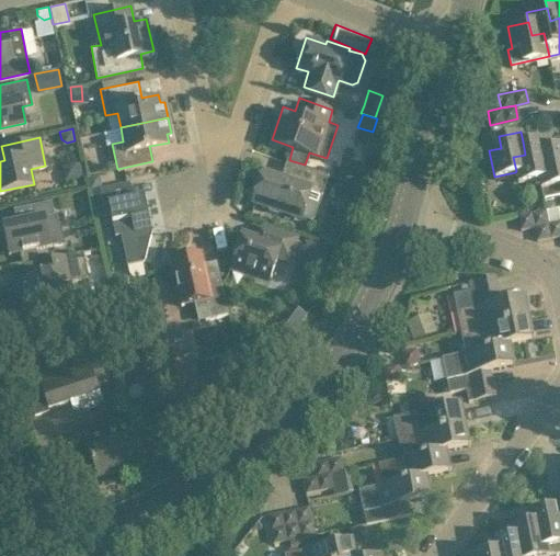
[(544,137),(523,142),(525,155),(513,157),(516,171),(515,172),(517,182),(539,177),(536,162),(548,160),(546,147),(544,137)]
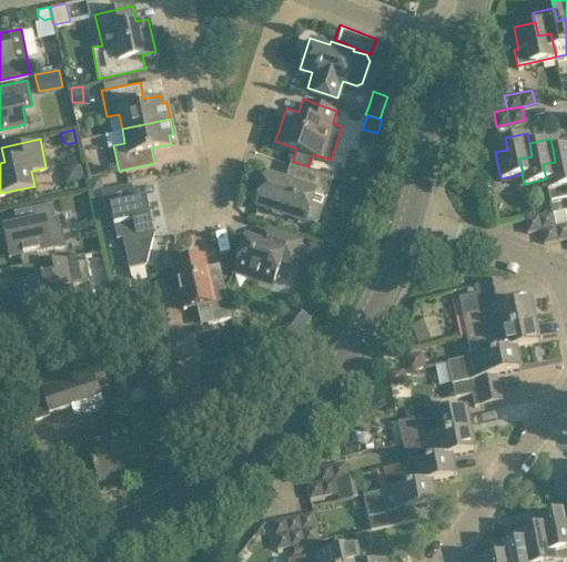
[(546,179),(548,190),(549,198),(566,194),(566,173),(566,170),(566,169),(566,145),(553,149),(555,162),(543,164),(546,179)]
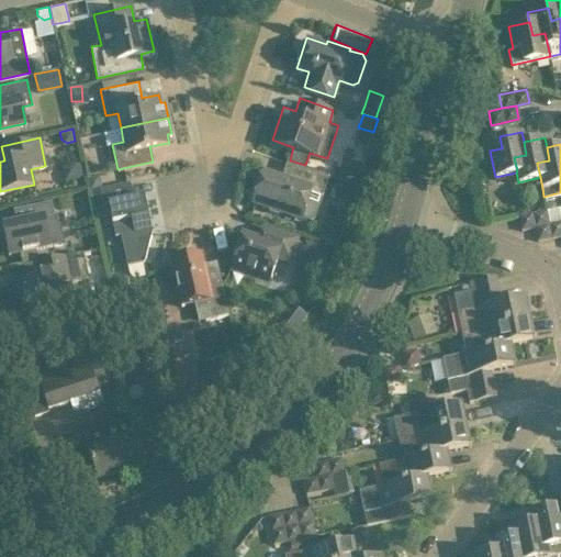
[(251,165),(265,166),(267,151),(254,149),(251,165)]
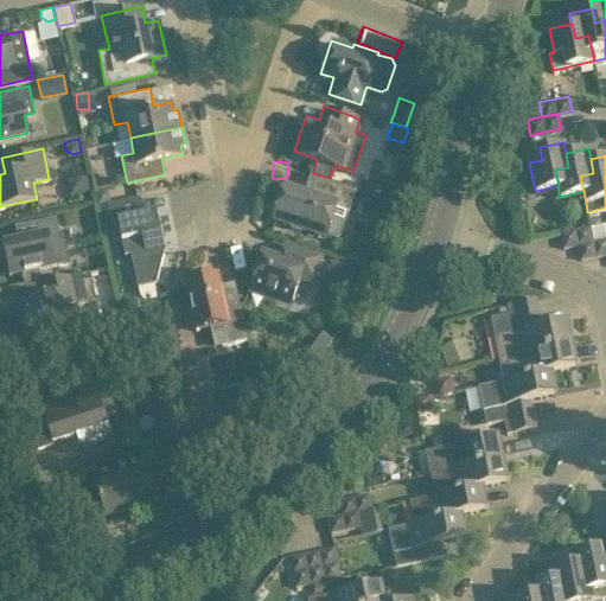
[(342,216),(332,213),(335,206),(346,210),(355,186),(330,178),(313,173),(310,172),(304,189),(284,181),(273,216),(326,234),(336,236),(339,235),(344,221),(342,216)]
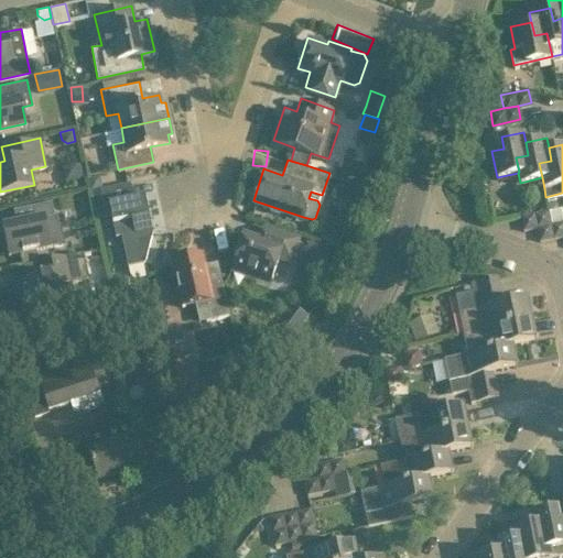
[(100,179),(94,175),(87,176),(90,188),(101,185),(100,179)]
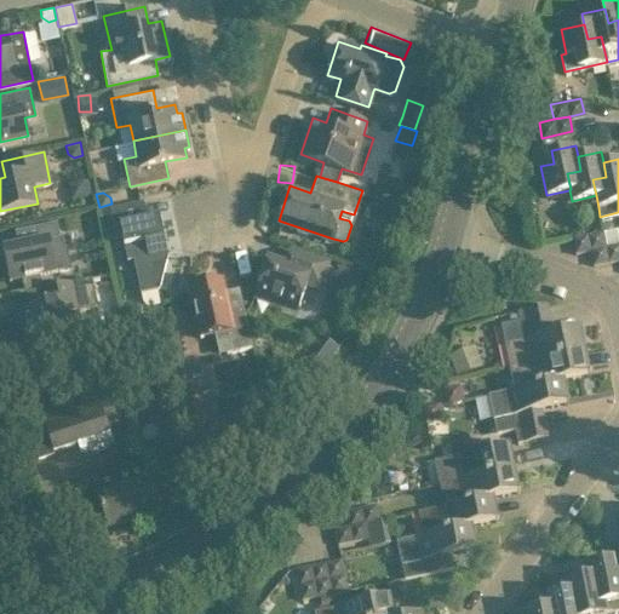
[(143,199),(109,206),(113,225),(119,224),(126,259),(132,257),(139,291),(159,287),(167,254),(159,213),(147,217),(143,199)]
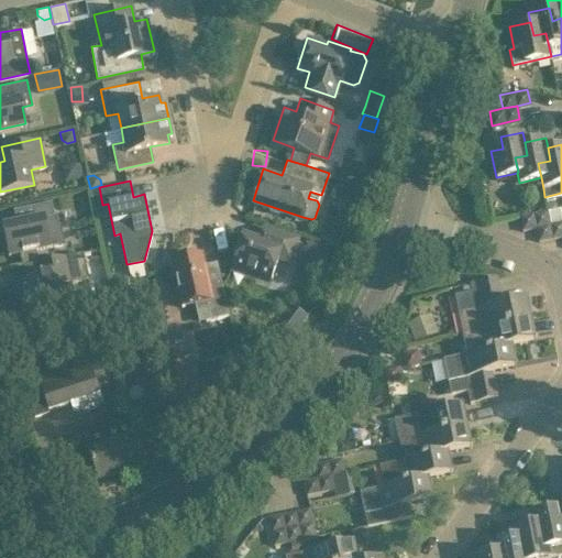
[(354,187),(344,184),(341,195),(351,198),(354,187)]
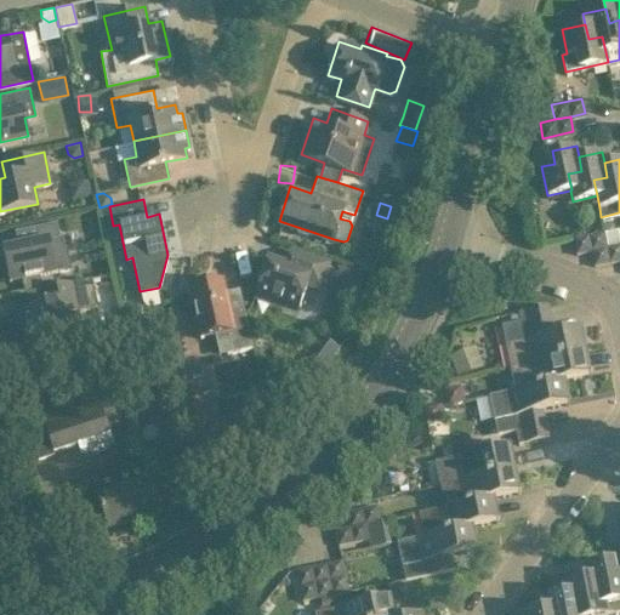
[(7,272),(16,278),(61,268),(62,269),(70,267),(66,246),(62,246),(56,220),(35,225),(39,238),(1,246),(7,272)]
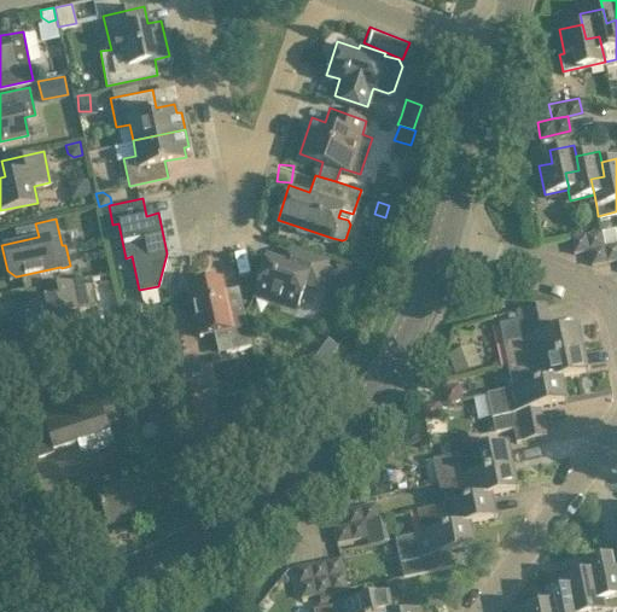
[(572,250),(588,248),(604,244),(601,228),(570,235),(572,250)]
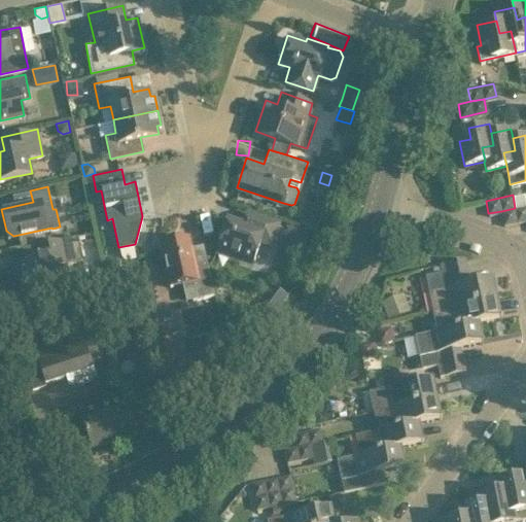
[(525,205),(515,208),(501,211),(503,223),(525,218),(525,205)]
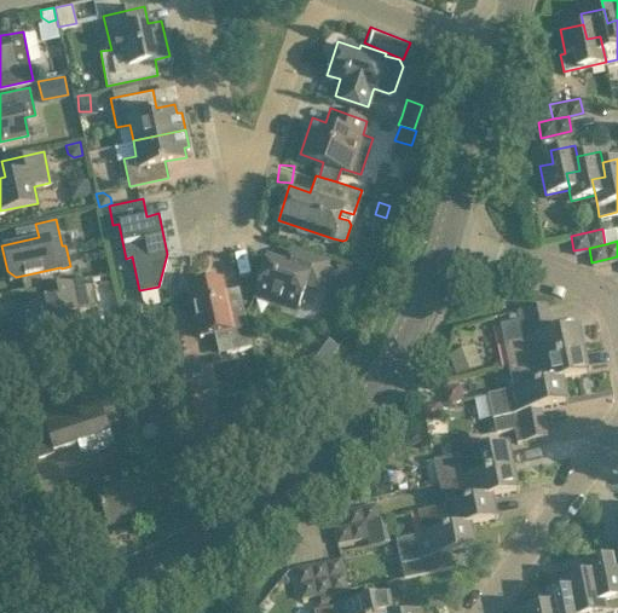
[(318,284),(327,260),(296,249),(292,265),(266,255),(253,294),(279,304),(282,298),(298,302),(306,281),(318,284)]
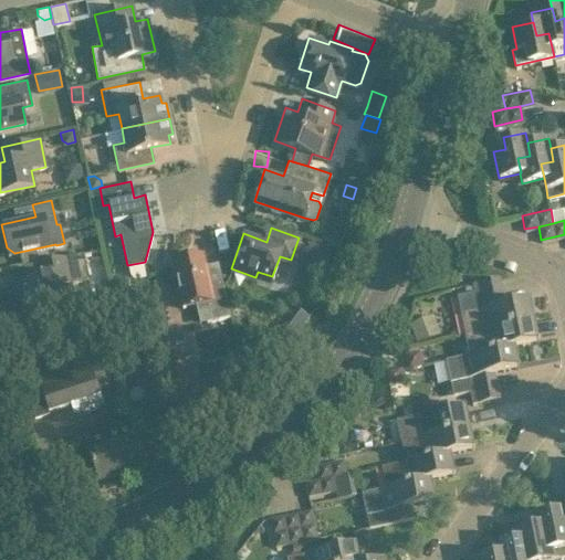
[(327,247),(311,242),(306,254),(323,260),(327,247)]
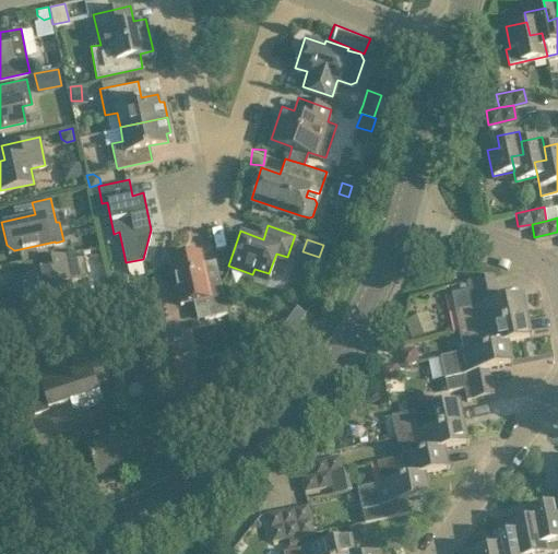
[(82,249),(64,252),(35,259),(37,273),(11,279),(15,296),(20,295),(23,310),(63,302),(59,280),(86,274),(82,249)]
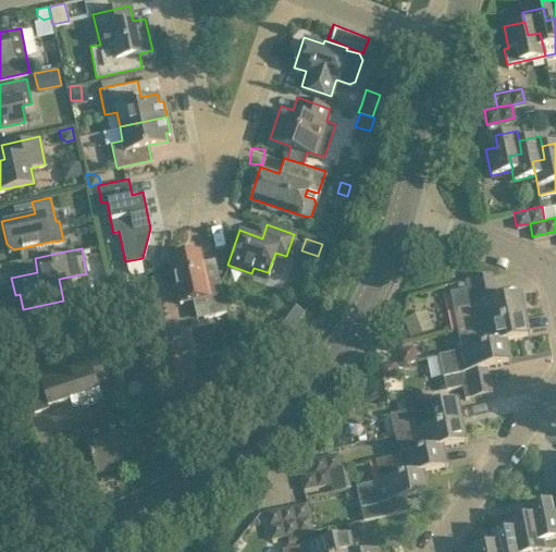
[(196,317),(204,316),(225,310),(219,280),(205,282),(197,248),(169,254),(180,301),(192,298),(196,317)]
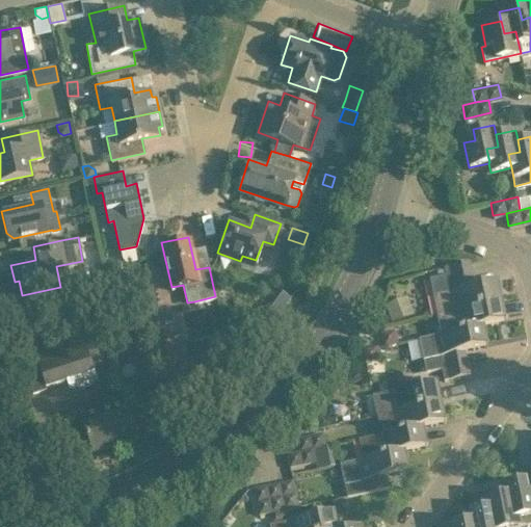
[(472,272),(469,260),(443,265),(445,273),(429,277),(430,281),(472,272)]
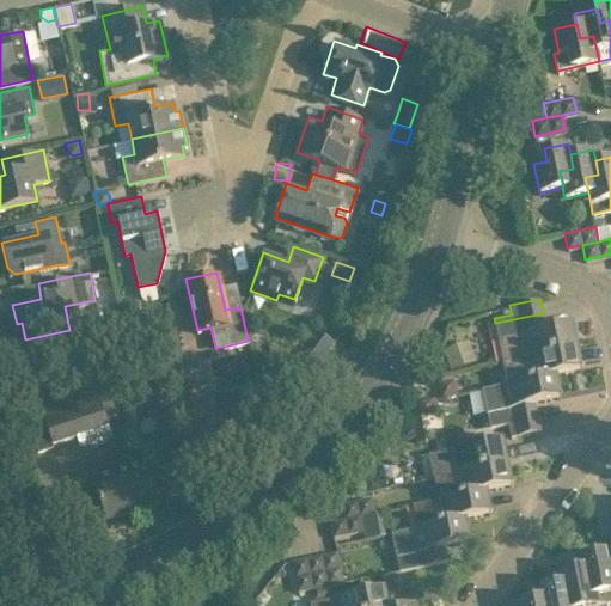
[(499,341),(502,360),(576,344),(572,322),(545,326),(543,313),(495,323),(499,341)]
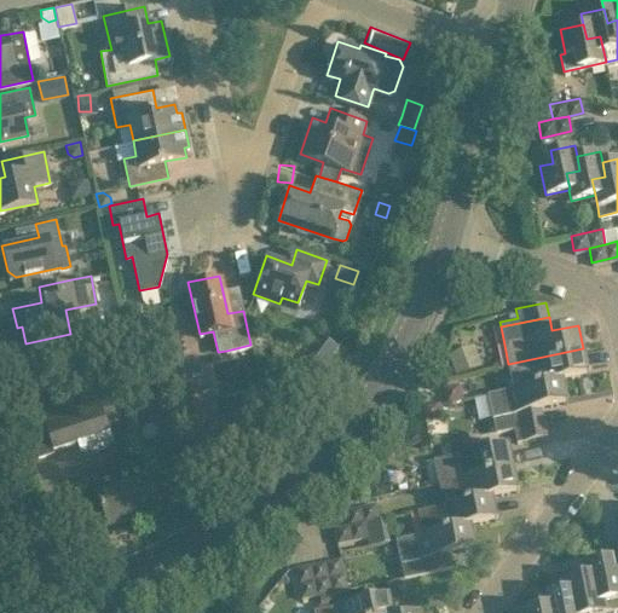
[(162,333),(166,347),(175,345),(173,330),(162,333)]
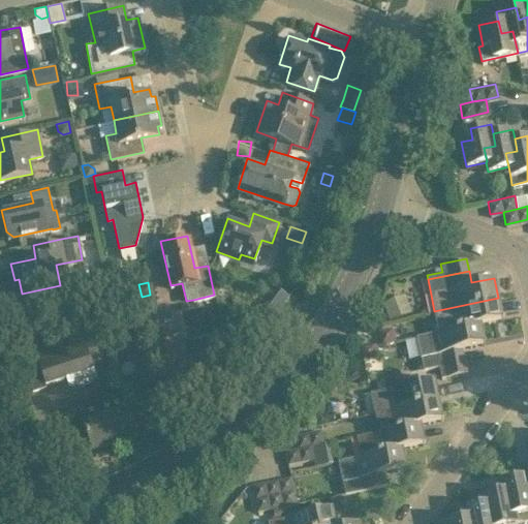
[(389,315),(410,308),(404,290),(382,298),(389,315)]
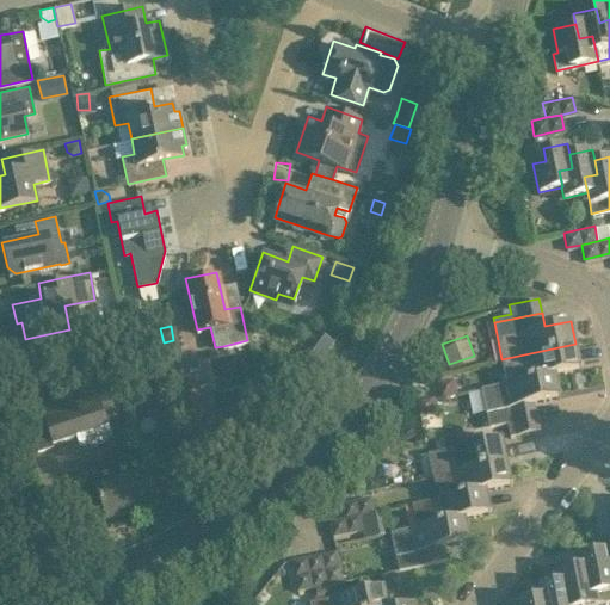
[(501,359),(506,382),(554,372),(580,368),(575,344),(501,359)]
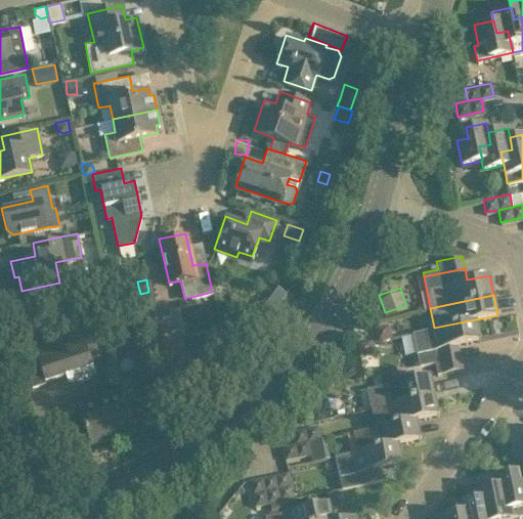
[(479,339),(475,319),(434,328),(412,332),(419,364),(434,361),(460,356),(458,344),(479,339)]
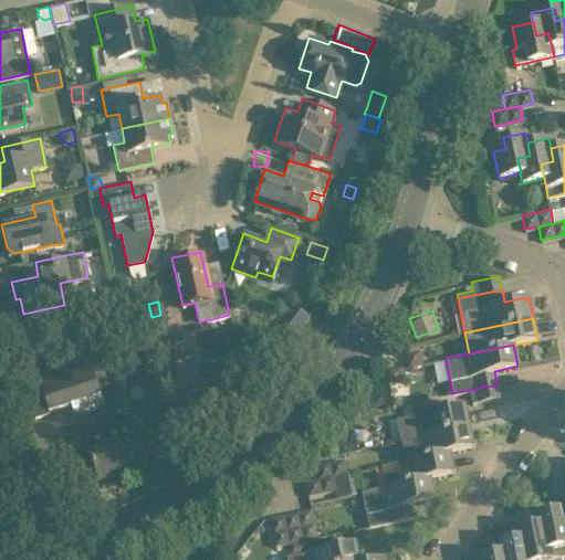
[(195,411),(181,346),(159,350),(173,416),(195,411)]
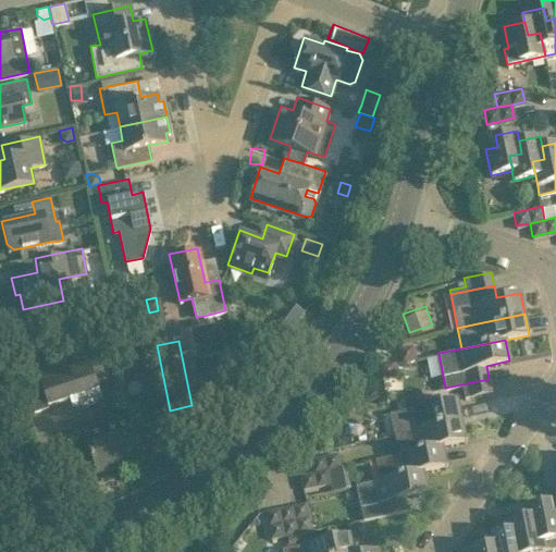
[(412,344),(398,346),(402,359),(402,360),(415,357),(412,344)]
